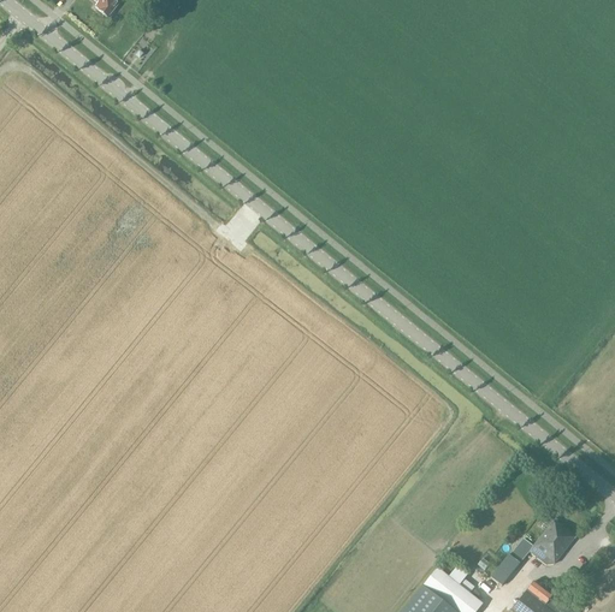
[(99,0),(96,4),(100,7),(108,15),(120,0),(99,0)]
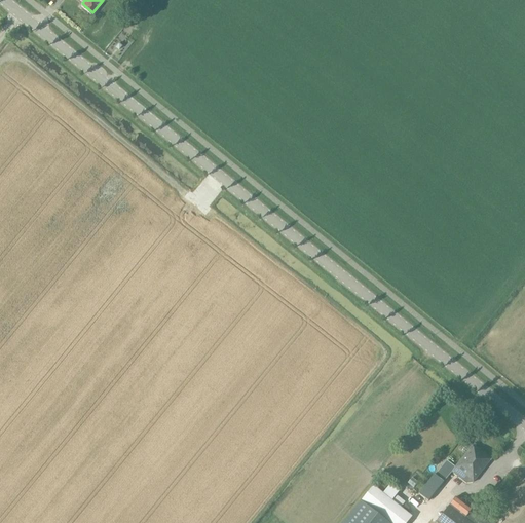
[(436,472),(420,490),(428,497),(444,478),(452,469),(458,474),(466,481),(472,480),(474,478),(477,474),(491,456),(473,442),(455,463),(450,459),(438,474),(436,472)]
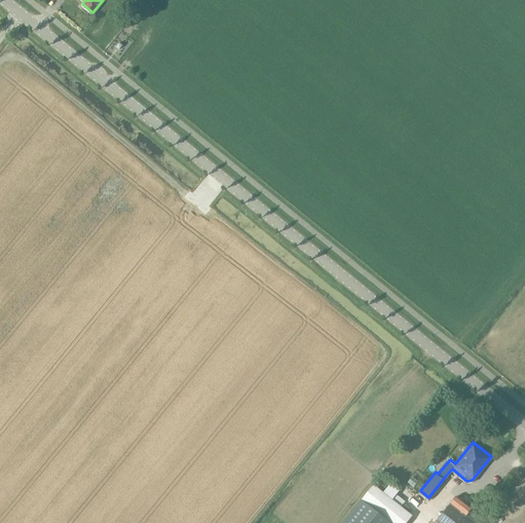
[(374,484),(341,522),(425,522),(418,517),(417,519),(374,484)]
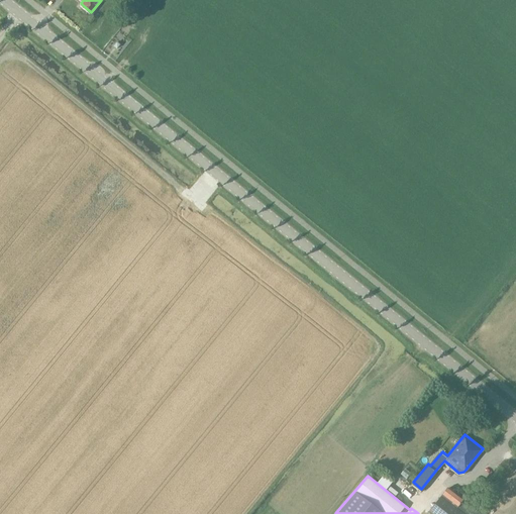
[(441,493),(457,506),(463,498),(447,485),(441,493)]
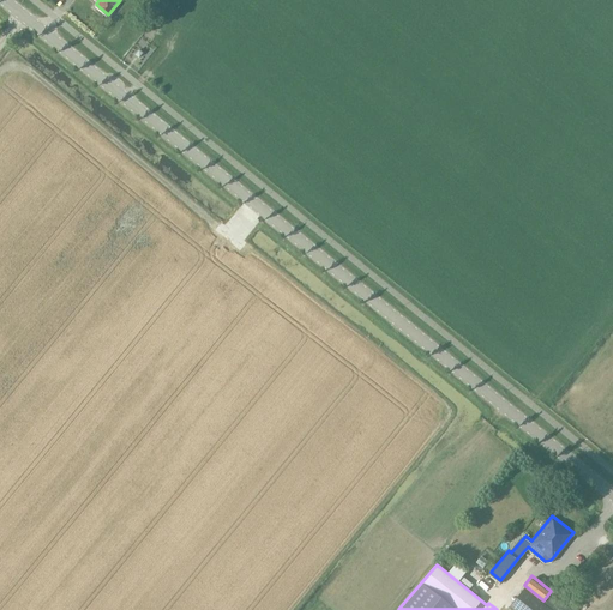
[(554,609),(524,587),(510,607),(514,609),(554,609)]
